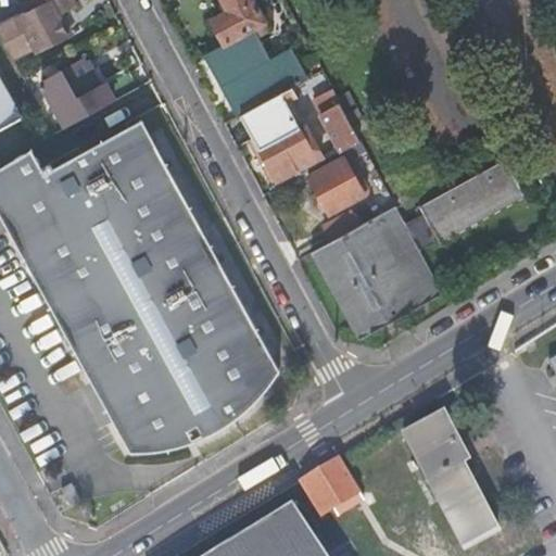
[(67,0),(30,0),(35,7),(0,26),(0,36),(13,60),(37,47),(40,53),(70,38),(58,16),(73,9),(67,0)]
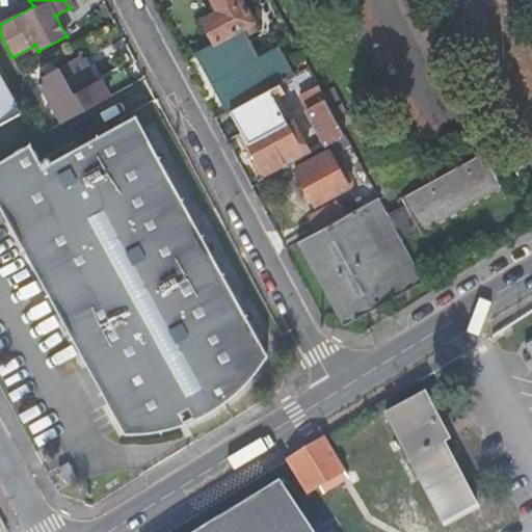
[(274,85),(288,77),(273,48),(254,59),(242,37),(257,28),(241,0),(212,0),(217,8),(201,17),(213,38),(236,26),(237,29),(196,51),(229,109),(266,88),(274,85)]
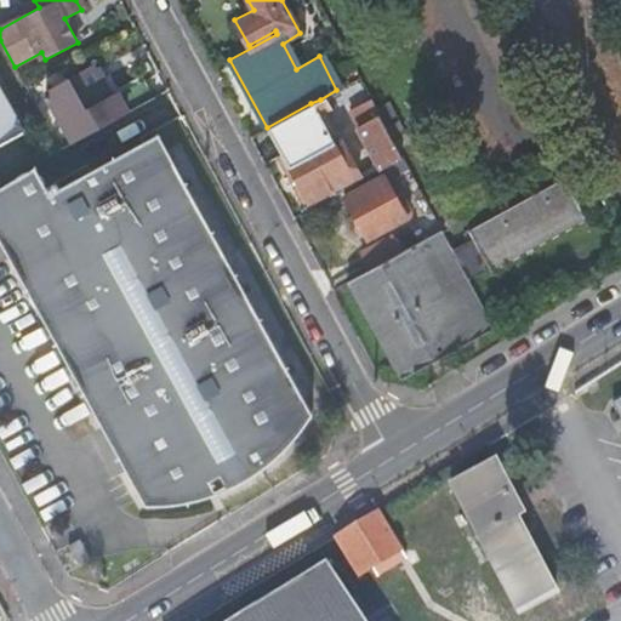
[(47,95),(74,143),(153,98),(143,81),(109,100),(92,69),(47,95)]
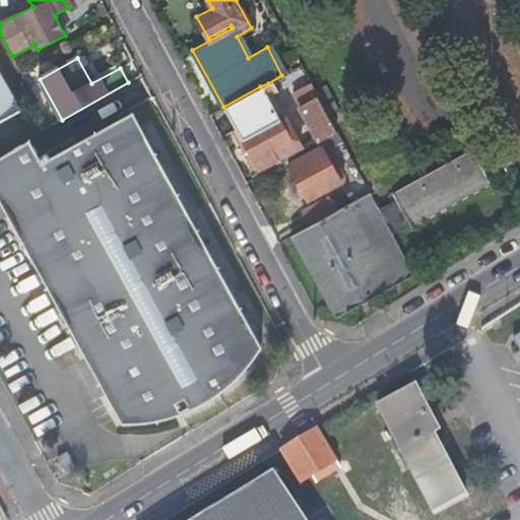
[(0,120),(20,109),(0,72),(0,120)]
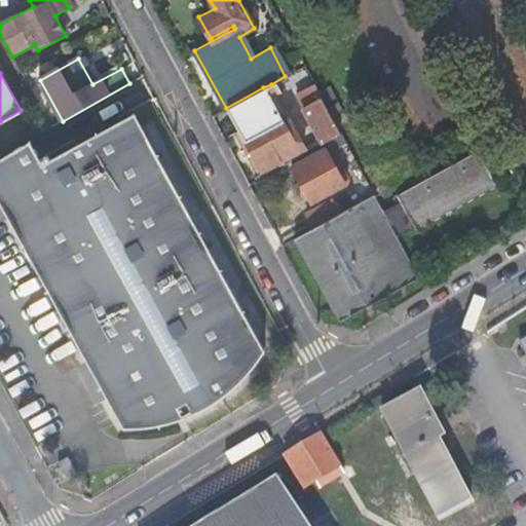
[(141,96),(133,82),(129,83),(63,121),(53,126),(50,128),(72,165),(88,156),(78,139),(123,113),(120,108),(141,96)]
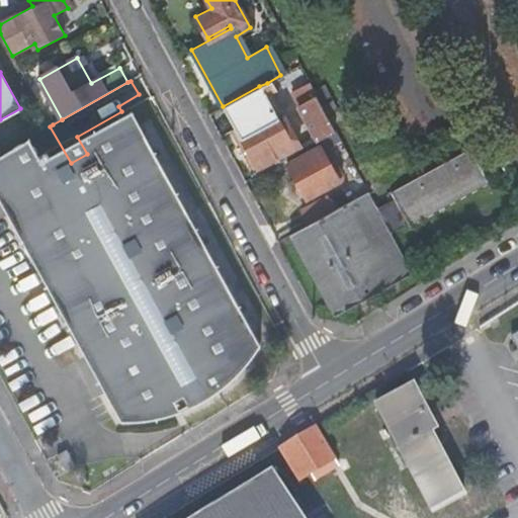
[(288,137),(294,133),(267,83),(259,86),(288,137)]
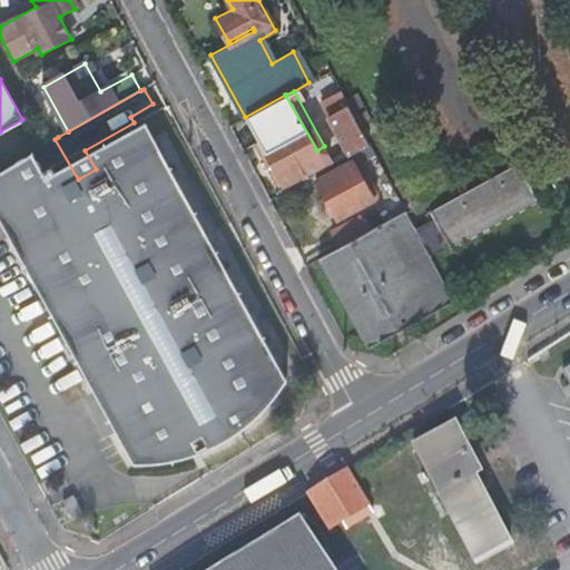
[(323,163),(326,168),(334,165),(324,146),(317,150),(285,95),(245,117),(282,185),(323,163)]
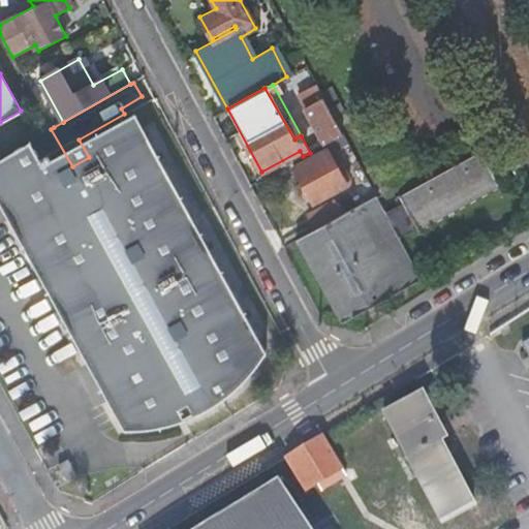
[(344,134),(323,97),(306,107),(323,143),(324,145),(344,134)]
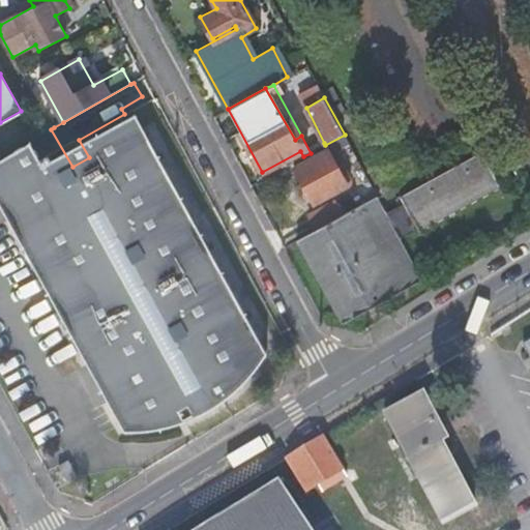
[(345,135),(325,145),(326,150),(329,154),(349,144),(345,135)]
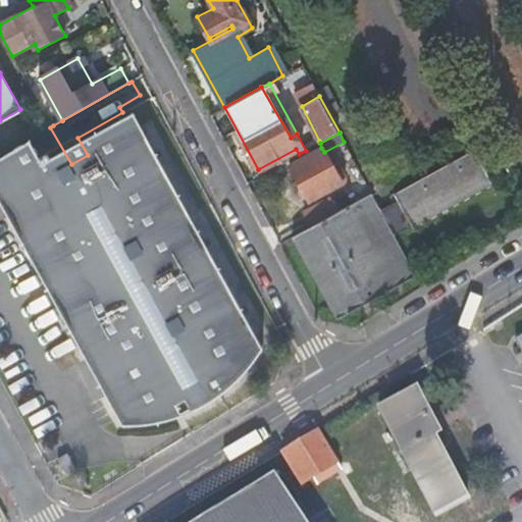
[(329,162),(324,152),(321,148),(289,164),(308,201),(346,179),(335,159),(329,162)]
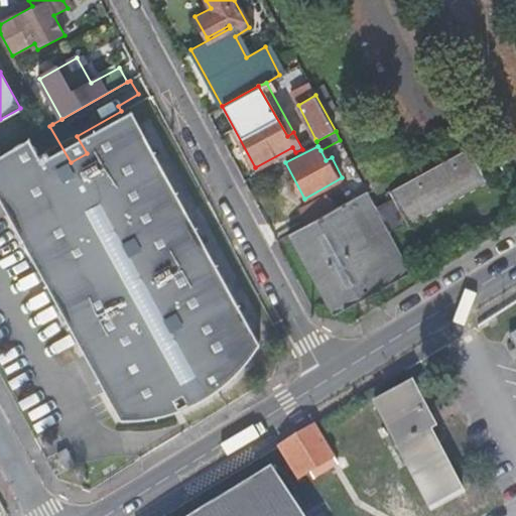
[(396,202),(379,212),(388,228),(406,218),(411,228),(488,185),(471,150),(390,192),(396,202)]
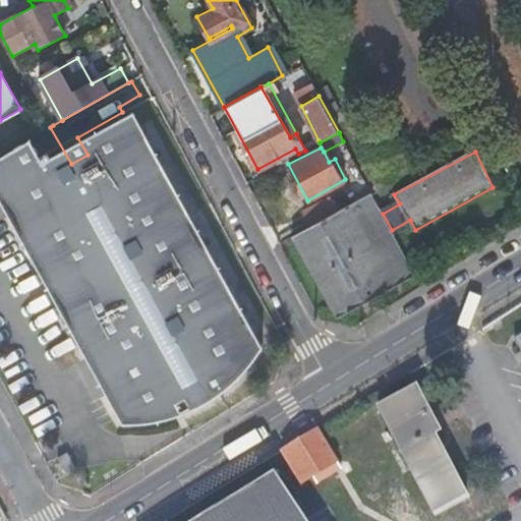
[(6,153),(0,156),(0,353),(67,476),(123,446),(99,401),(74,357),(106,340),(6,153)]
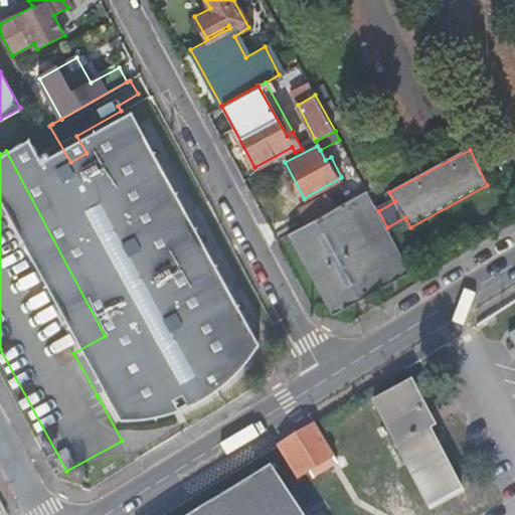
[(80,179),(82,179),(97,170),(87,153),(70,162),(80,179)]
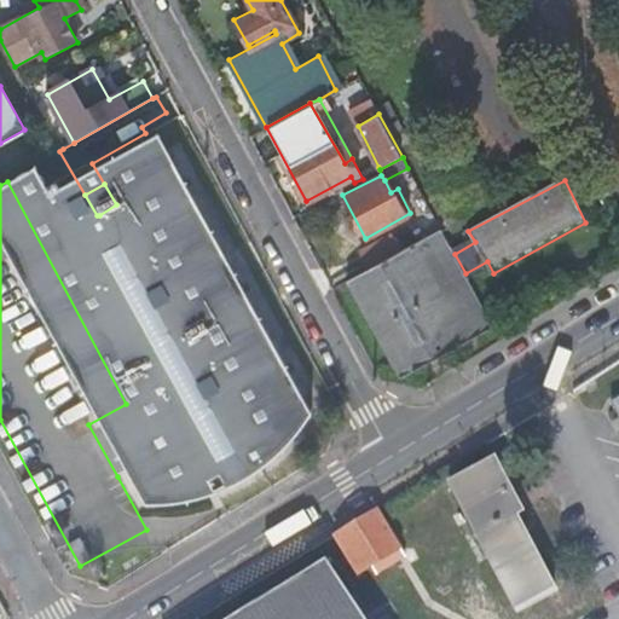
[(455,254),(440,227),(399,250),(368,267),(347,278),(401,377),(493,327),(466,273),(455,254)]
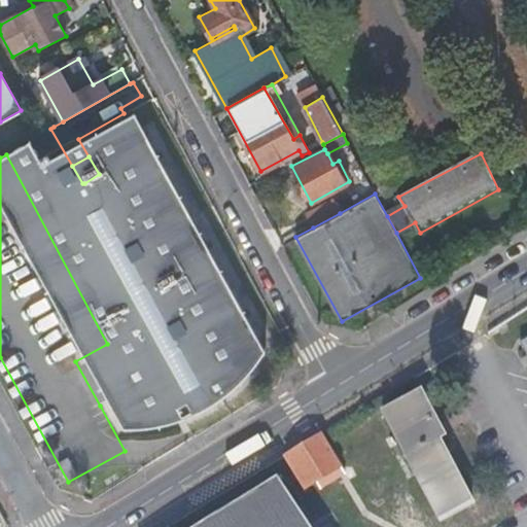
[(313,227),(340,213),(332,200),(306,214),(313,227)]
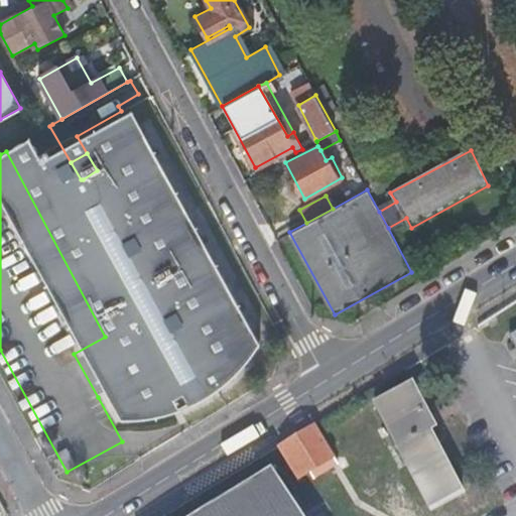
[(432,427),(406,383),(373,403),(433,504),(456,492),(422,432),(432,427)]
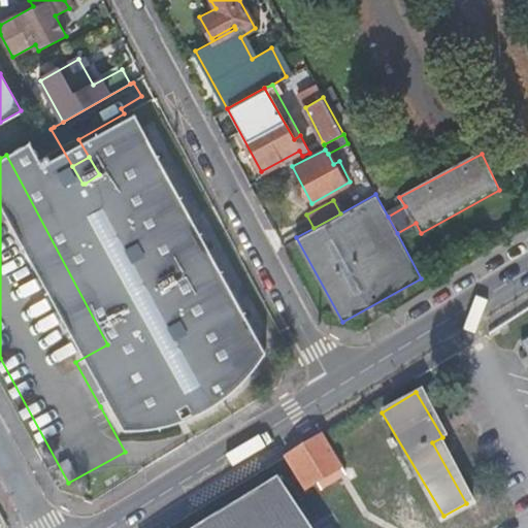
[(320,438),(318,437),(285,458),(304,493),(336,471),(320,438)]
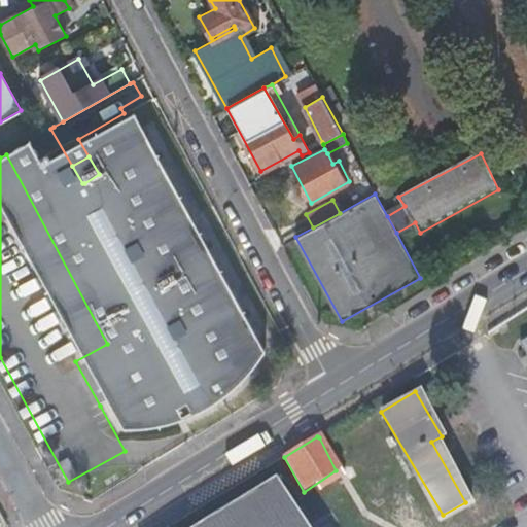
[(301,526),(273,482),(203,526),(301,526)]
